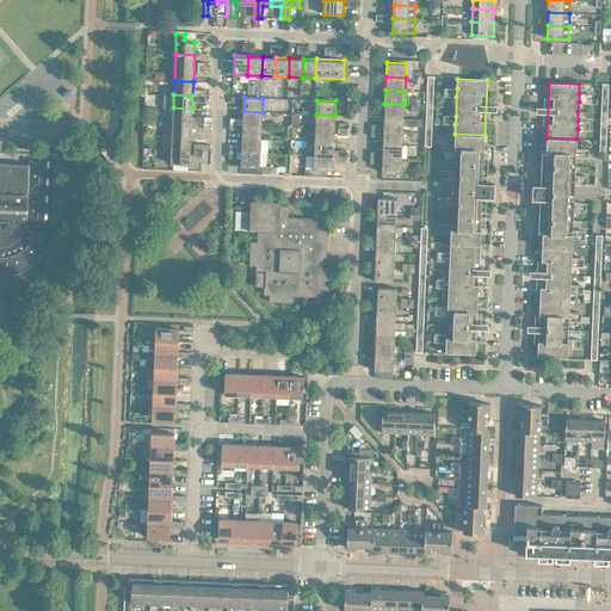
[(384,104),(384,117),(403,118),(405,104),(384,104)]
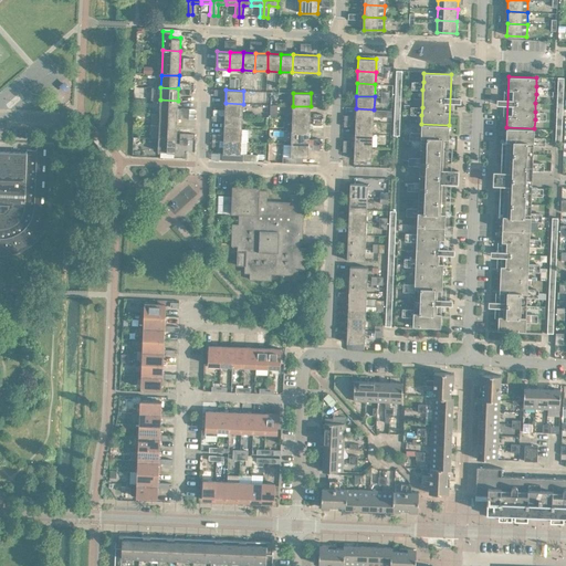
[(160,100),(159,113),(177,113),(178,101),(160,100)]
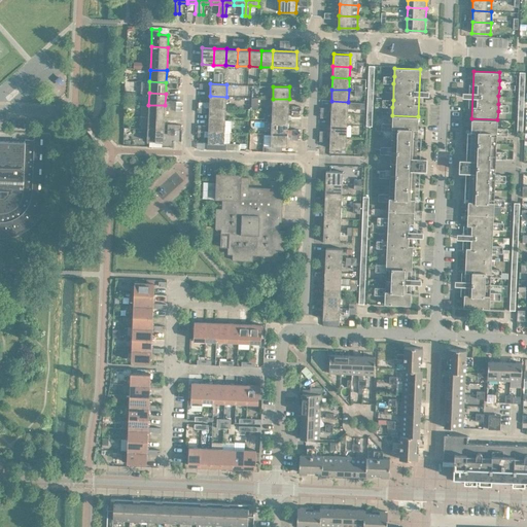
[(209,107),(225,108),(226,97),(210,96),(209,102),(206,102),(199,102),(199,107),(209,107)]
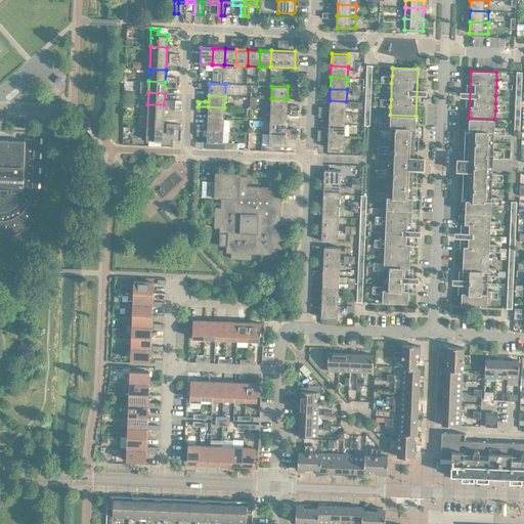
[(271,98),(270,110),(287,111),(288,98),(271,98)]
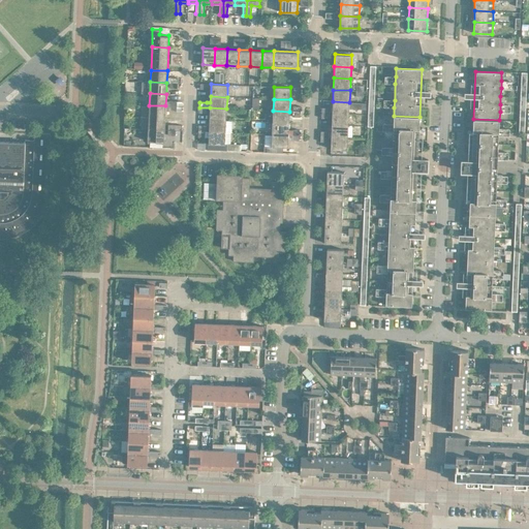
[(333,101),(332,113),(349,114),(349,109),(366,110),(366,103),(349,102),(333,101)]
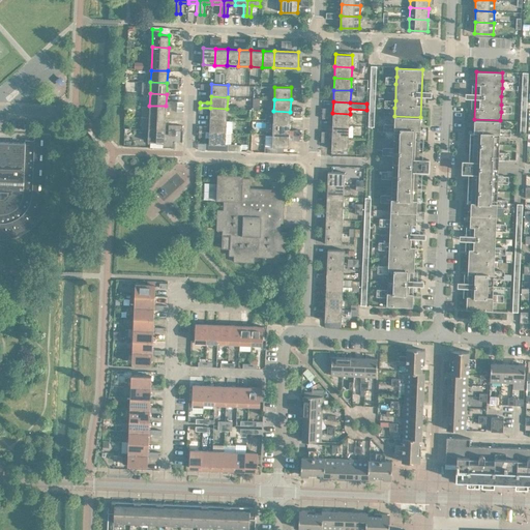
[(149,106),(149,117),(166,118),(166,106),(149,106)]
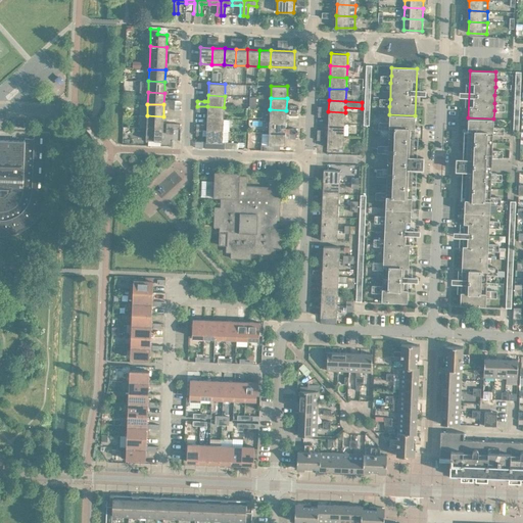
[(207,106),(207,119),(224,119),(224,107),(207,106)]
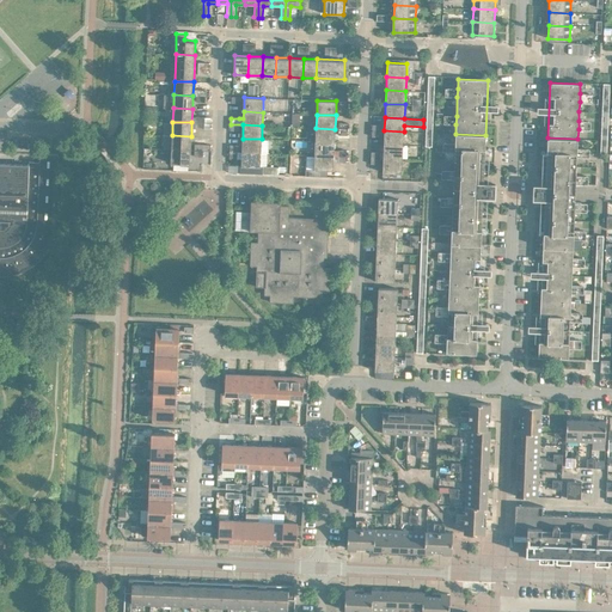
[(316,128),(316,141),(335,142),(335,129),(316,128)]
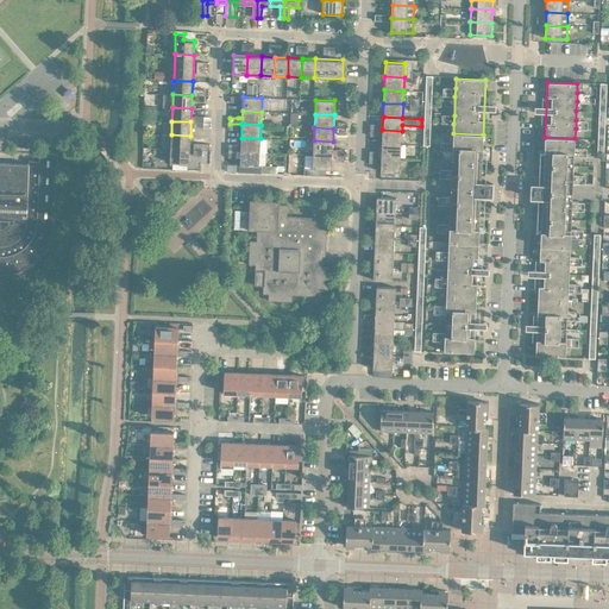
[(382,130),(382,144),(401,145),(402,131),(382,130)]
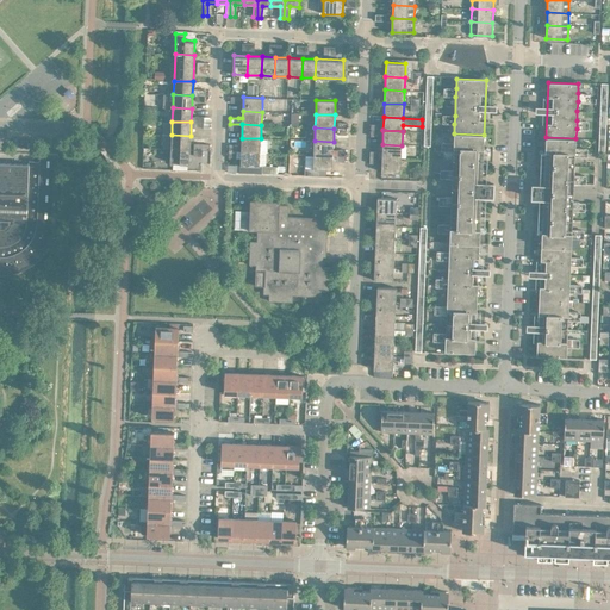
[(455,188),(493,190),(493,184),(481,184),(483,175),(484,135),(454,134),(454,143),(453,151),(453,170),(443,169),(442,179),(446,179),(448,180),(450,180),(455,180),(455,188)]
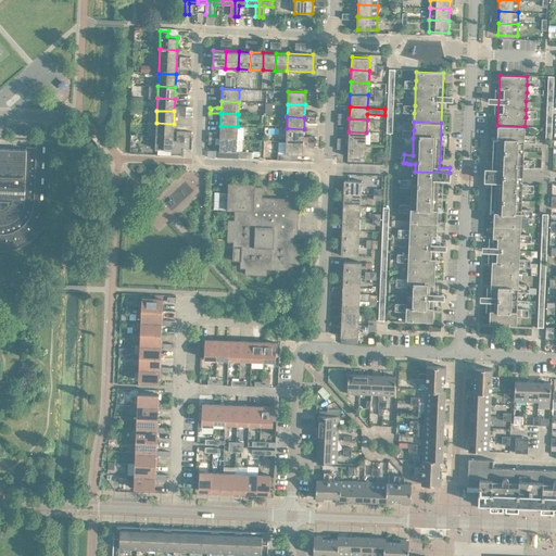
[(156,123),(155,136),(173,136),(174,124),(156,123)]
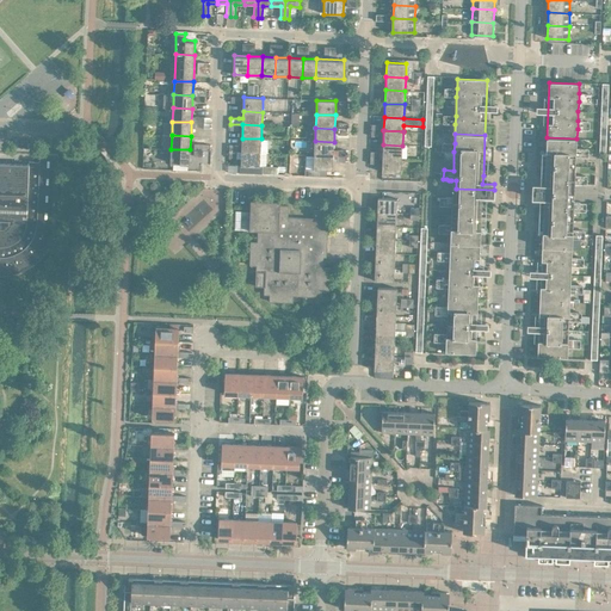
[(532,186),(532,191),(571,193),(572,185),(576,185),(579,185),(581,185),(581,184),(585,185),(585,176),(575,176),(576,156),(576,148),(576,139),(547,137),(544,184),(544,186),(532,186)]
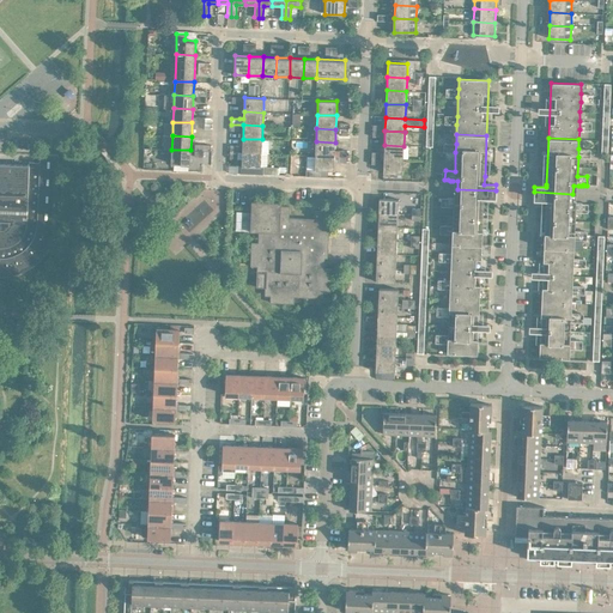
[(243,139),(242,152),(261,153),(262,139),(243,139)]
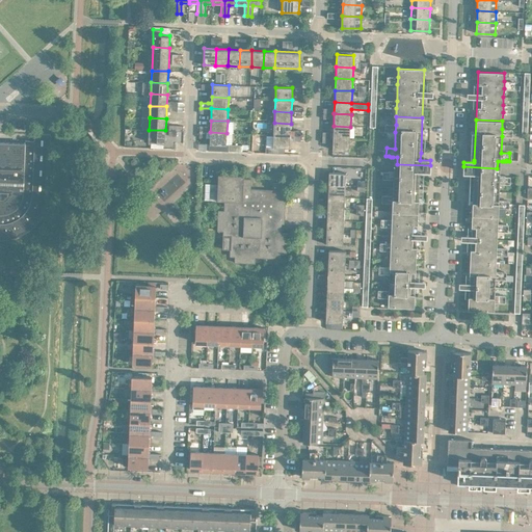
[(274,123),(273,135),(290,135),(291,124),(274,123)]
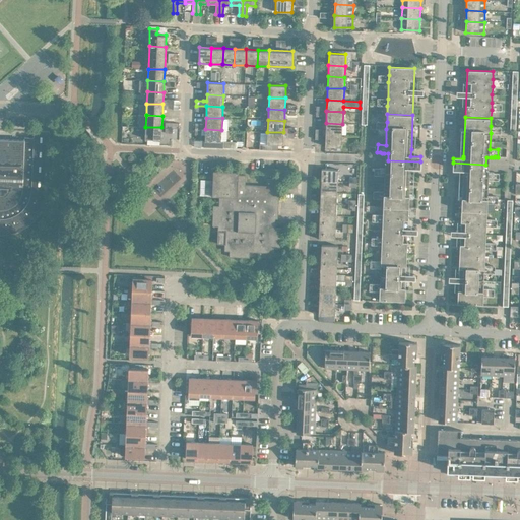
[(326,123),(325,134),(342,135),(342,124),(326,123)]
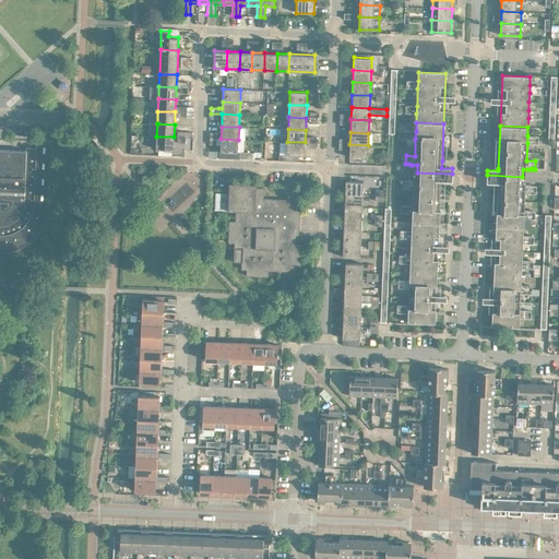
[(174,137),(156,137),(156,149),(174,150),(174,137)]
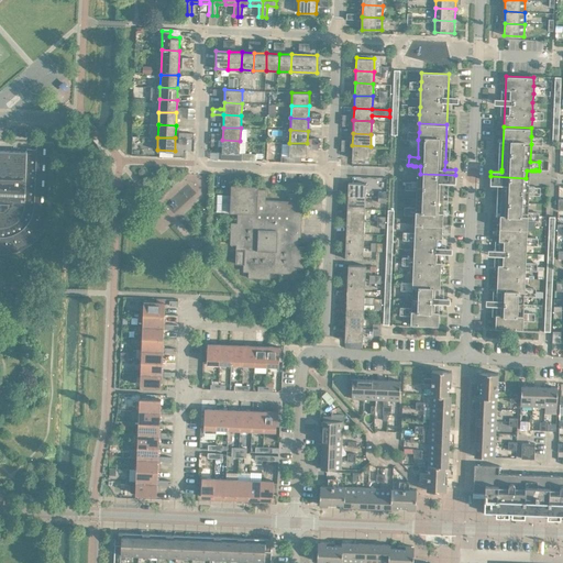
[(240,141),(222,140),(222,145),(221,158),(256,159),(257,154),(240,154),(240,141)]
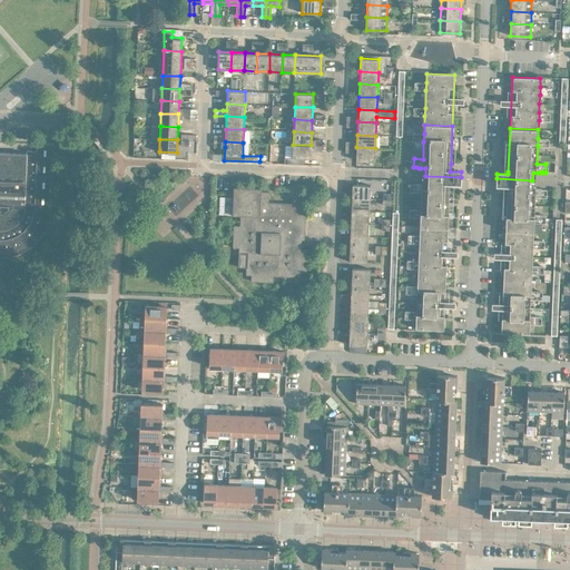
[(51,210),(51,207),(55,144),(37,143),(37,151),(27,150),(27,154),(0,151),(0,256),(1,256),(5,256),(8,256),(10,256),(13,255),(16,254),(19,253),(21,252),(25,251),(27,249),(29,247),(32,246),(35,244),(37,242),(39,239),(40,237),(42,235),(43,233),(46,231),(47,227),(48,225),(49,222),(50,218),(50,216),(51,213),(51,210)]
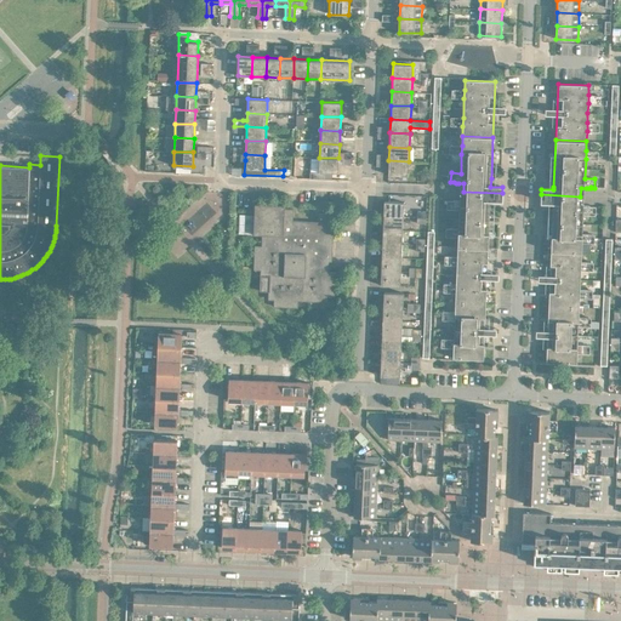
[(339,158),(319,158),(319,172),(332,172),(339,172),(339,158)]
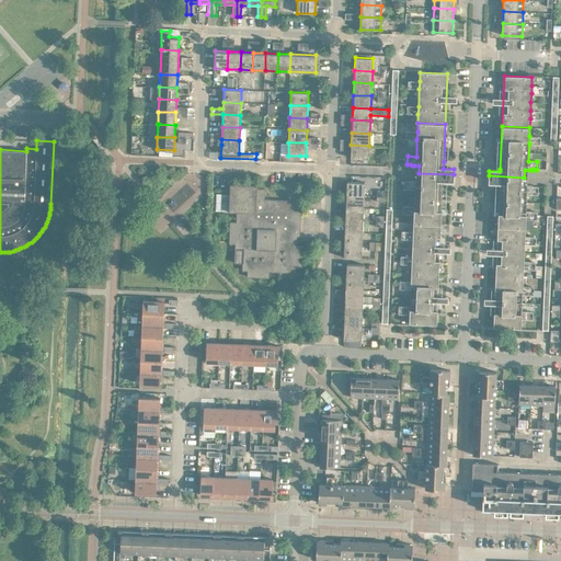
[(369,146),(351,145),(351,158),(361,159),(367,159),(368,159),(369,146)]
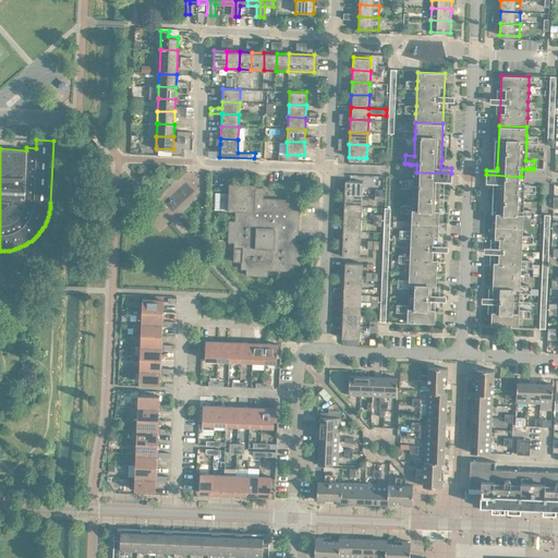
[(411,222),(438,223),(439,198),(440,186),(440,181),(440,179),(451,179),(451,173),(416,172),(416,180),(412,179),(410,179),(407,180),(404,180),(404,187),(413,189),(412,205),(412,213),(411,222)]
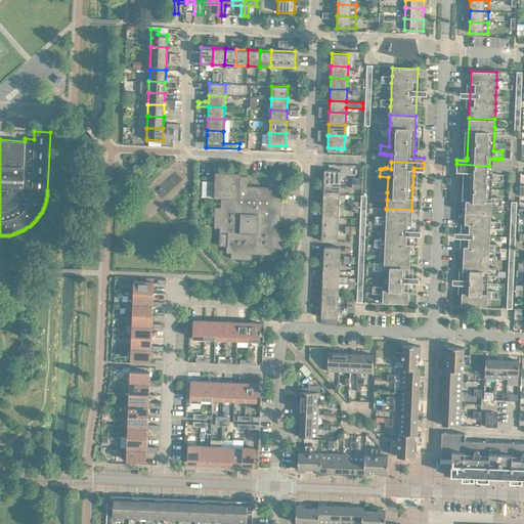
[(466,189),(465,212),(490,213),(491,205),(491,198),(491,189),(492,181),(500,181),(500,174),(497,174),(498,173),(496,173),(492,173),(489,173),(489,166),(456,164),(456,169),(467,170),(467,172),(467,176),(466,188),(466,189)]
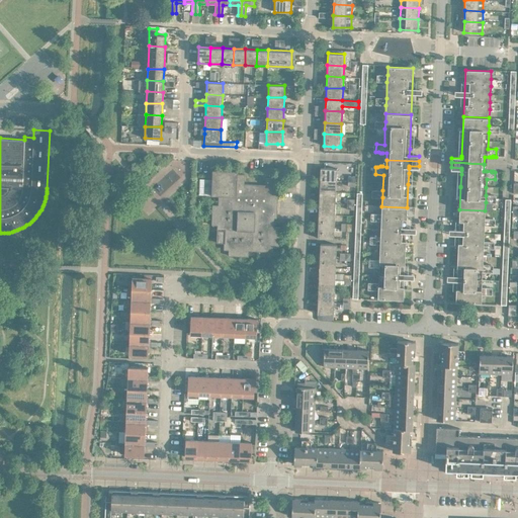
[(321,168),(320,180),(336,180),(337,168),(321,168)]
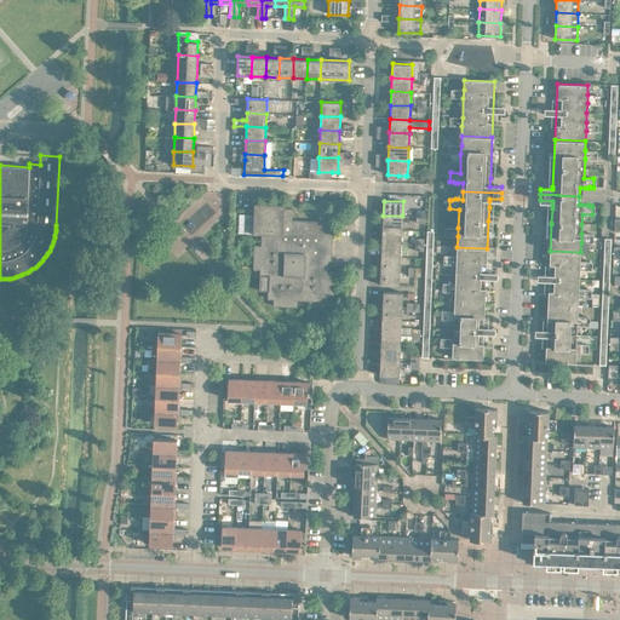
[(333,212),(236,208),(235,253),(286,254),(282,321),(320,362),(327,362),(333,212)]
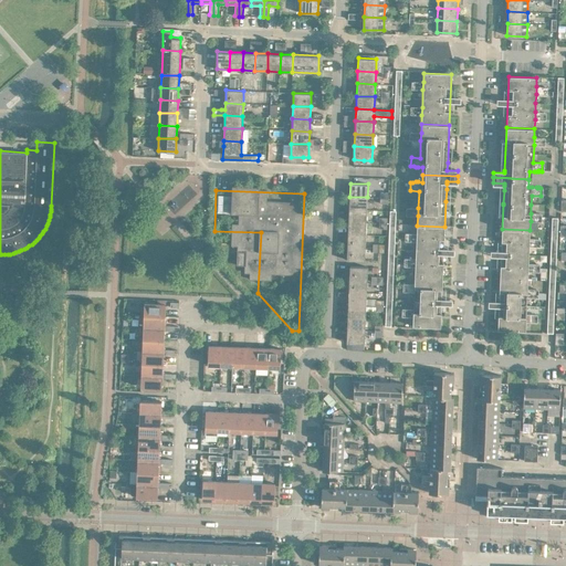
[(349,197),(349,209),(367,210),(367,197),(349,197)]
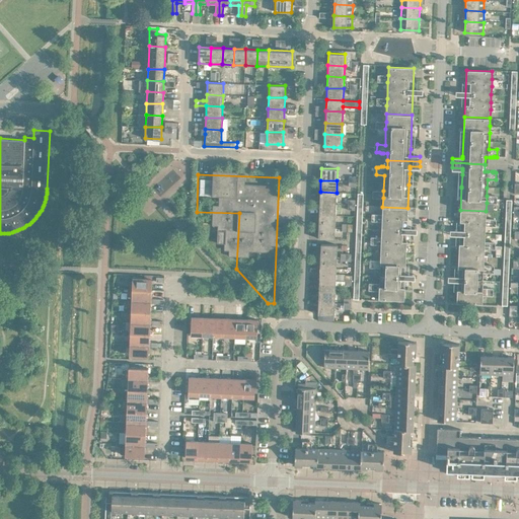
[(320,192),(319,203),(336,204),(337,193),(320,192)]
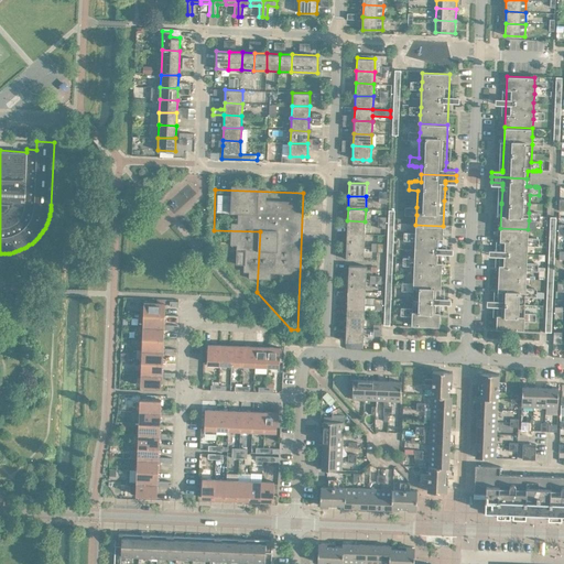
[(347,220),(347,234),(365,234),(365,221),(347,220)]
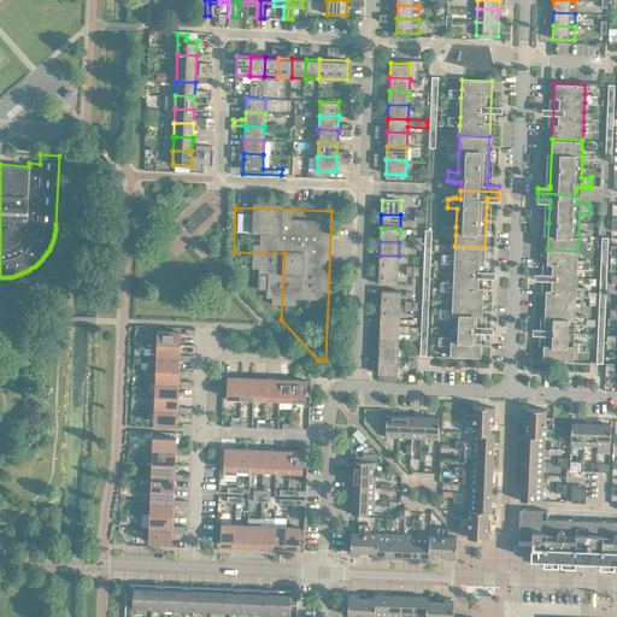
[(453,291),(452,301),(482,303),(485,247),(454,246),(454,254),(454,264),(453,282),(453,291)]
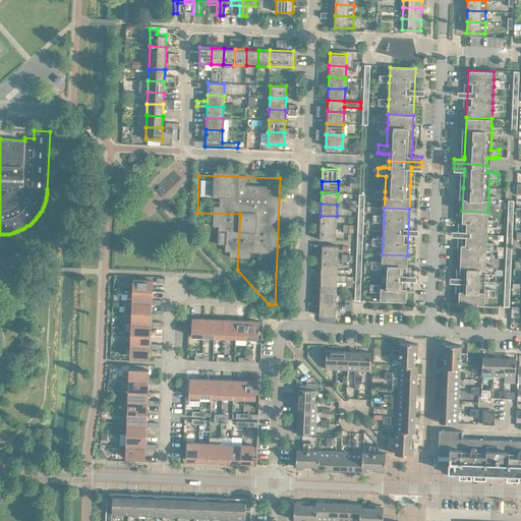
[(462,211),(460,256),(485,257),(486,250),(486,242),(487,227),(487,220),(487,212),(462,211)]
